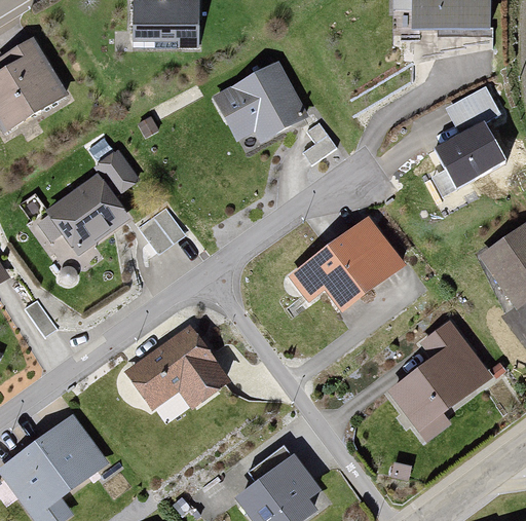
[(132,0),(132,37),(196,38),(196,0),(132,0)]
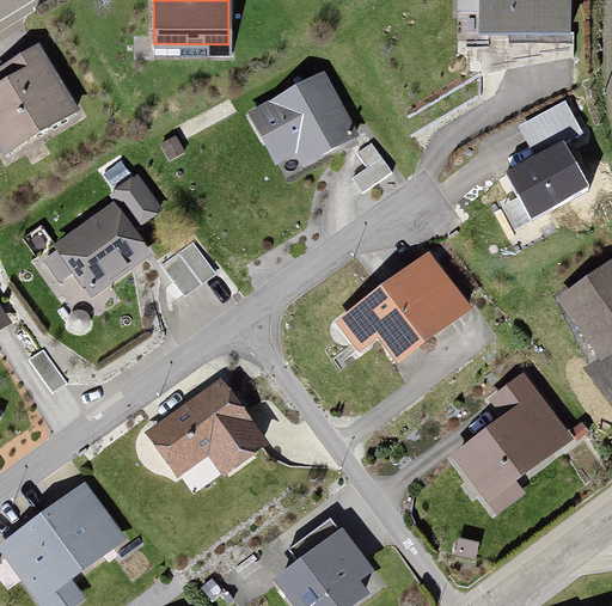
[(481,0),(481,24),(567,25),(565,0),(481,0)]
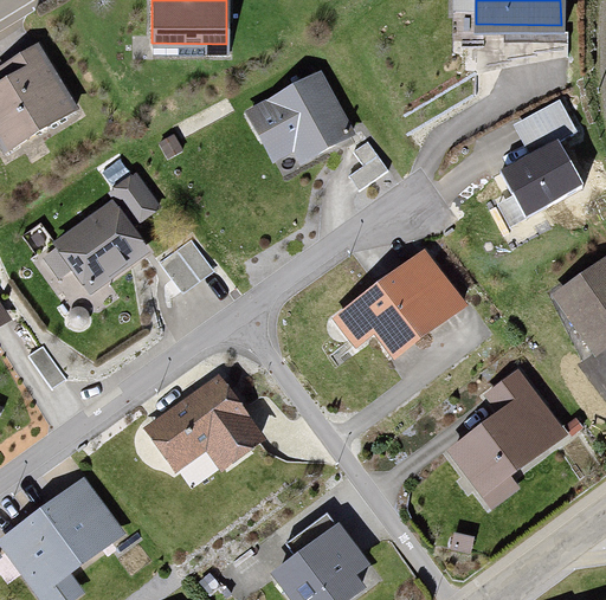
[(0,141),(1,144),(72,105),(38,44),(0,64),(0,141)]
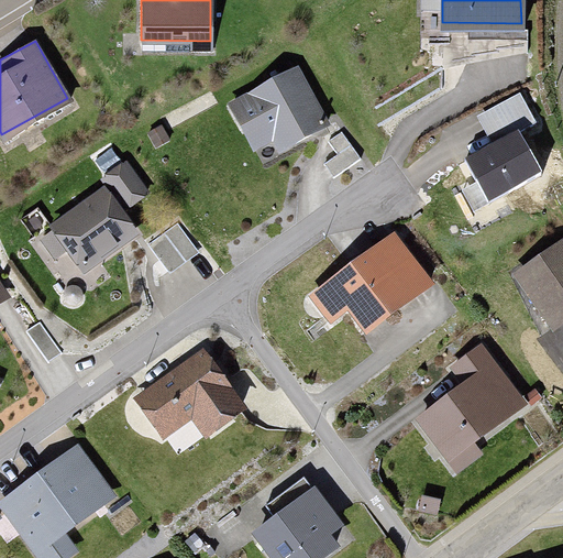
[(299,65),(228,102),(255,153),(273,142),(279,152),(330,123),(299,65)]
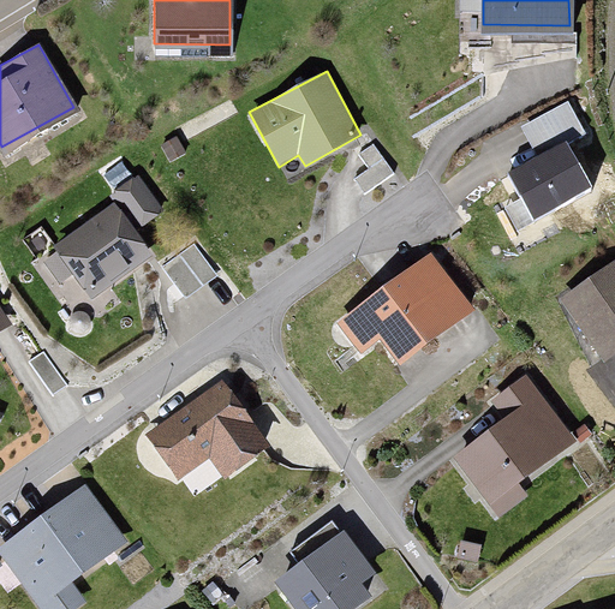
[(501,199),(515,226),(589,187),(567,148),(593,133),(571,91),(513,121),(533,160),(508,174),(517,191),(501,199)]
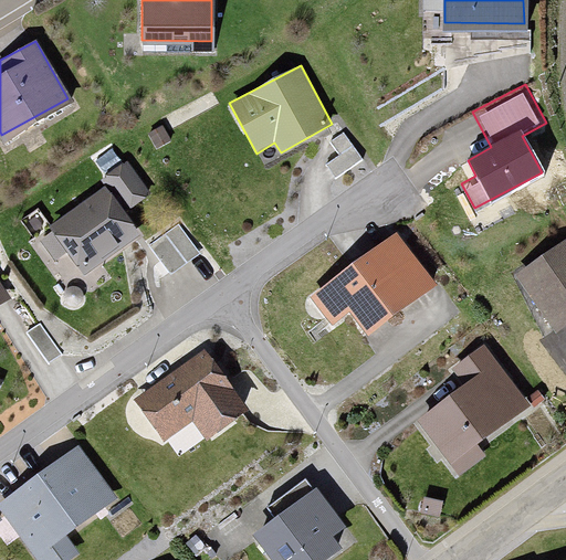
[(338,155),(324,164),(334,178),(359,160),(341,133),(328,140),(338,155)]
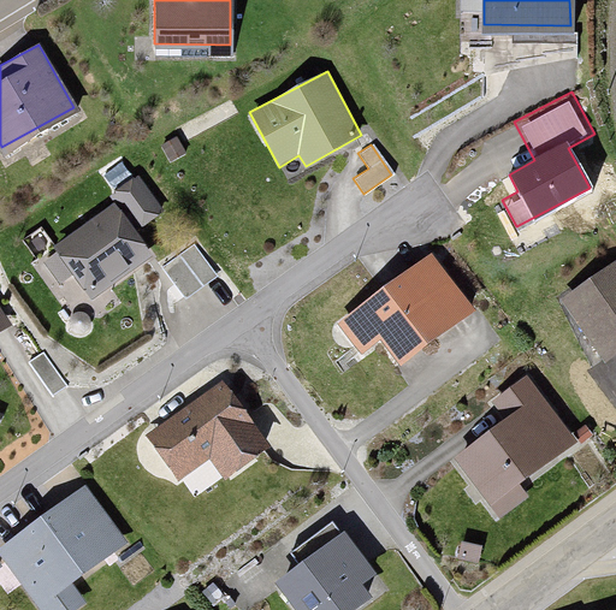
[(110,199),(46,246),(87,300),(149,253),(135,234),(165,211),(140,177),(110,199)]
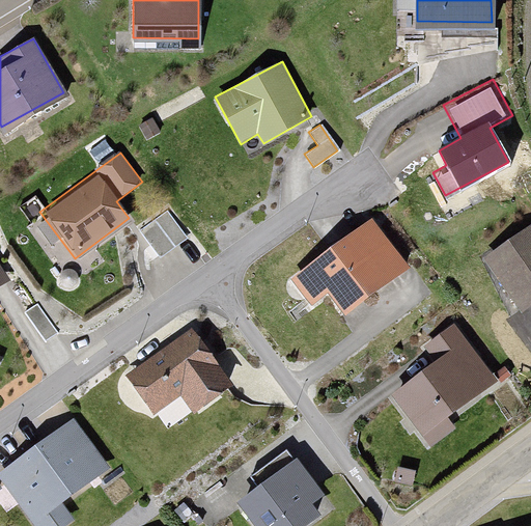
[(168,208),(140,227),(163,258),(190,239),(168,208)]
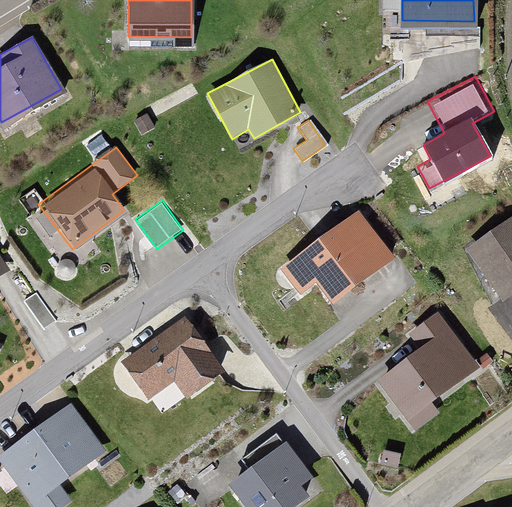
[(359,212),(281,268),(299,294),(314,283),(330,306),(394,261),(359,212)]
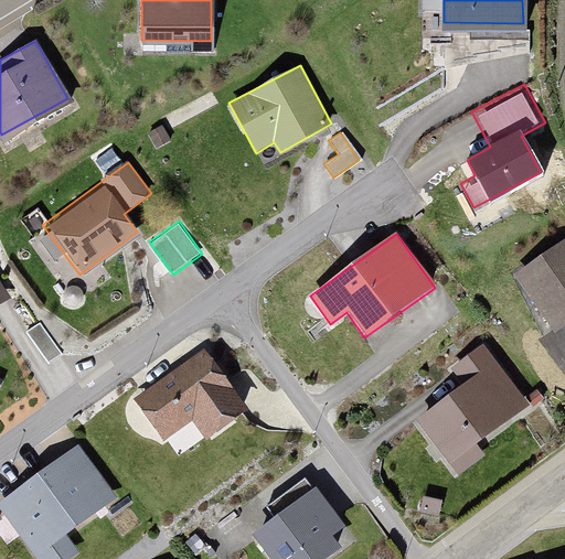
[(564,238),(513,269),(548,330),(564,319),(564,238)]
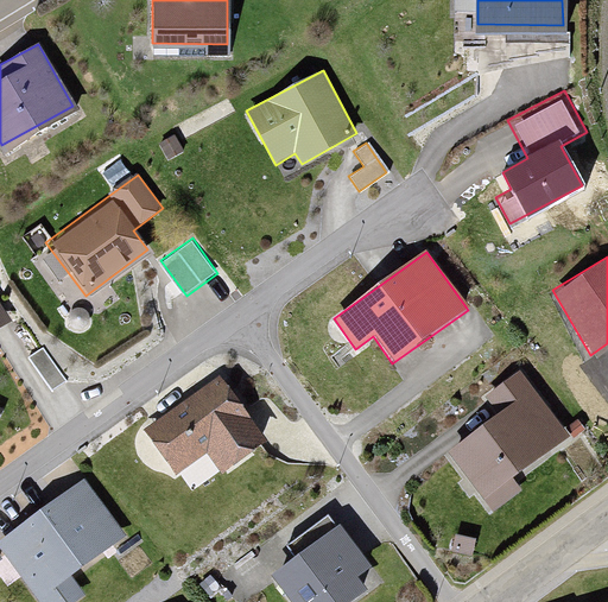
[(0,293),(0,327),(16,317),(0,293)]
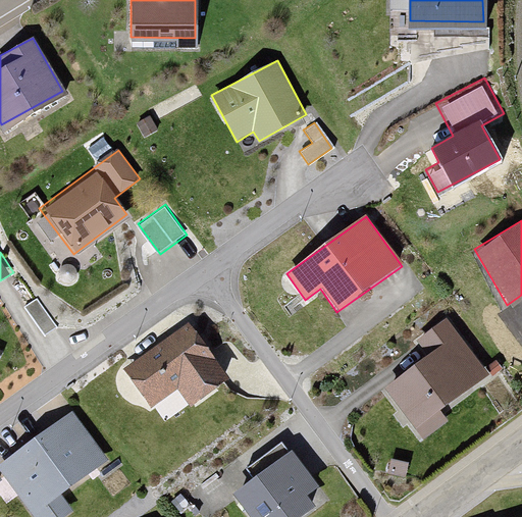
[(36,296),(23,304),(47,337),(59,328),(36,296)]
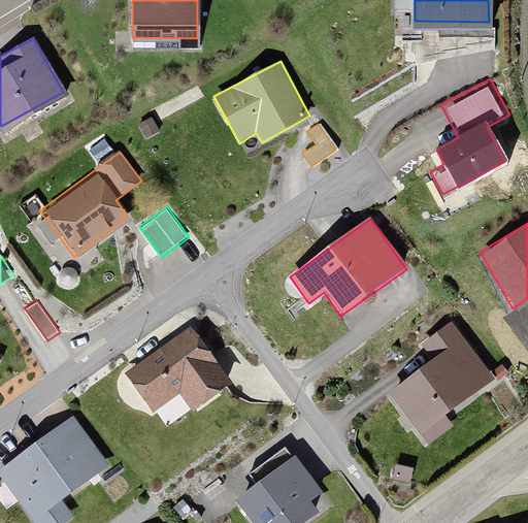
[(436,361),(391,393),(428,445),(453,426),(446,416),(495,380),(454,323),(425,345),(436,361)]
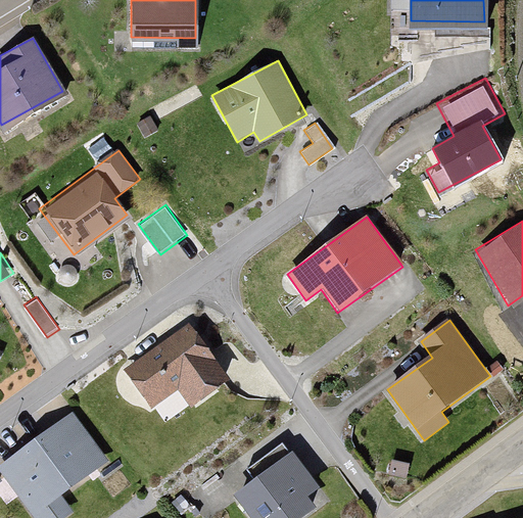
[(188,321),(122,369),(148,407),(178,386),(191,405),(229,378),(188,321)]
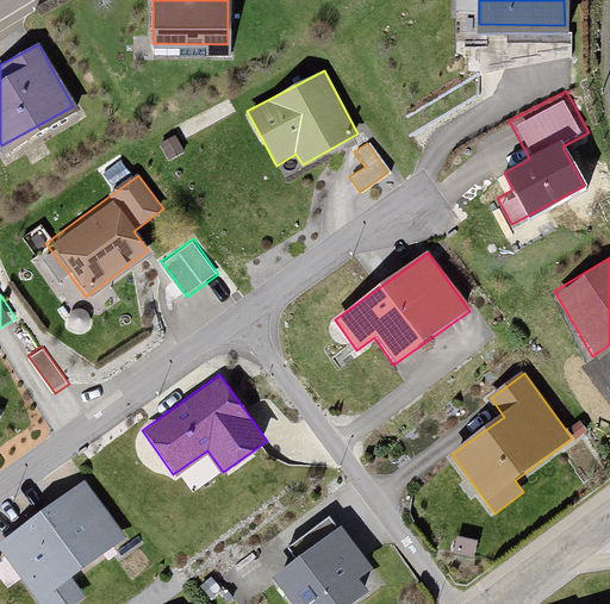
[(83,479),(0,540),(0,549),(39,603),(73,603),(88,593),(73,571),(124,534),(83,479)]
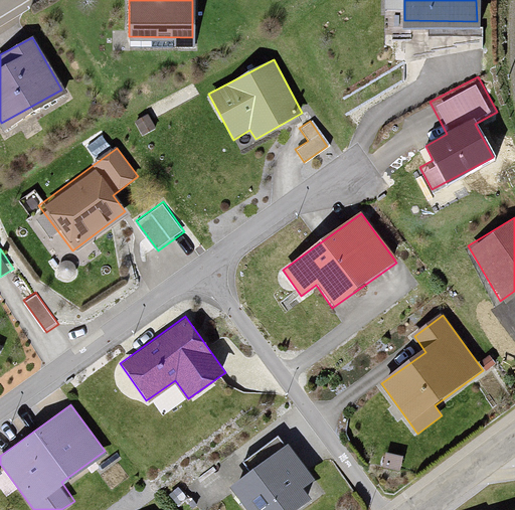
[(261,509),(298,509),(325,490),(283,434),(232,472),(261,509)]
